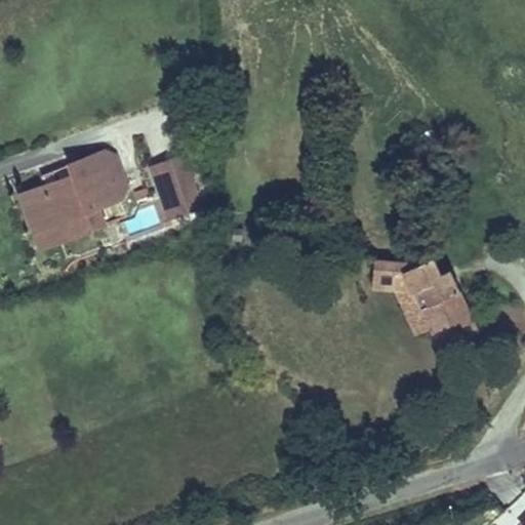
[(202,208),(185,156),(172,160),(190,212),(202,208)]
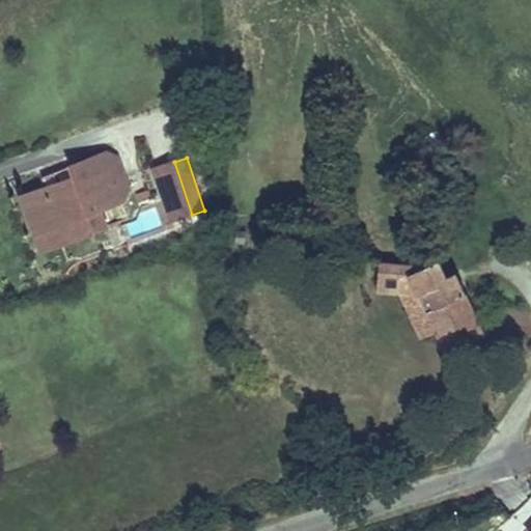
[(174,162),(154,169),(171,222),(192,215),(174,162)]
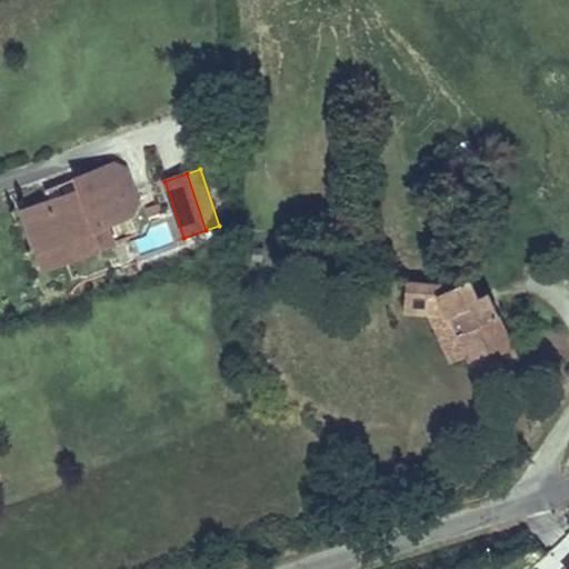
[(183,238),(165,181),(126,193),(145,250),(183,238)]
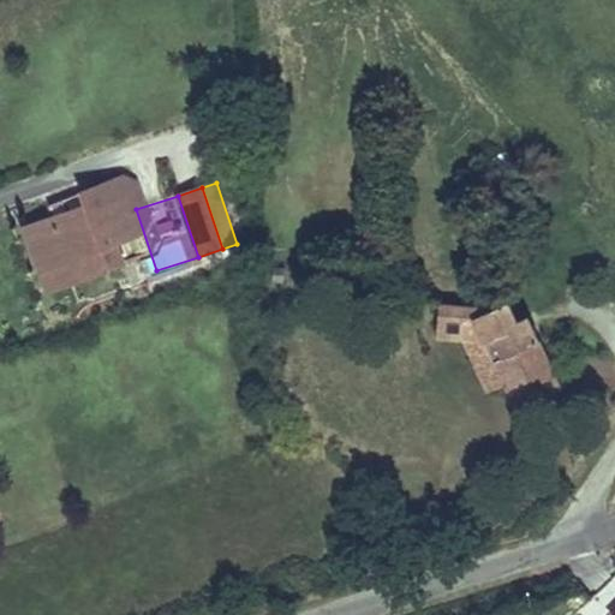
[(488,308),(442,302),(439,335),(465,339),(488,342),(508,383),(520,410),(562,388),(535,327),(524,332),(507,298),(488,308)]
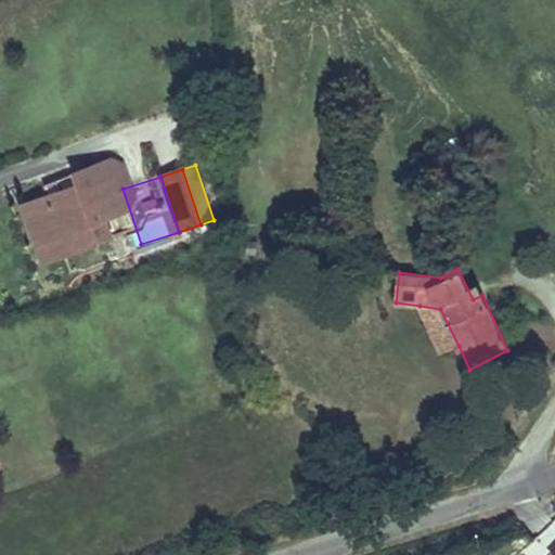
[(459,346),(440,309),(420,306),(440,352),(459,346)]
